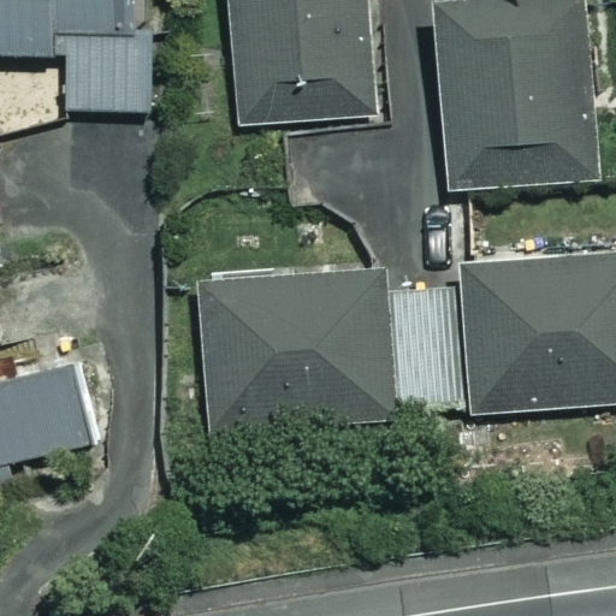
[(69,110),(165,107),(161,0),(0,0),(0,49),(67,48),(69,110)]
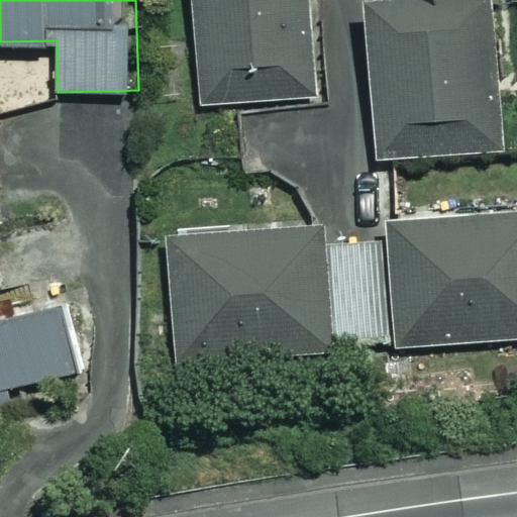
[(311,99),(305,0),(191,0),(199,106),(311,99)]
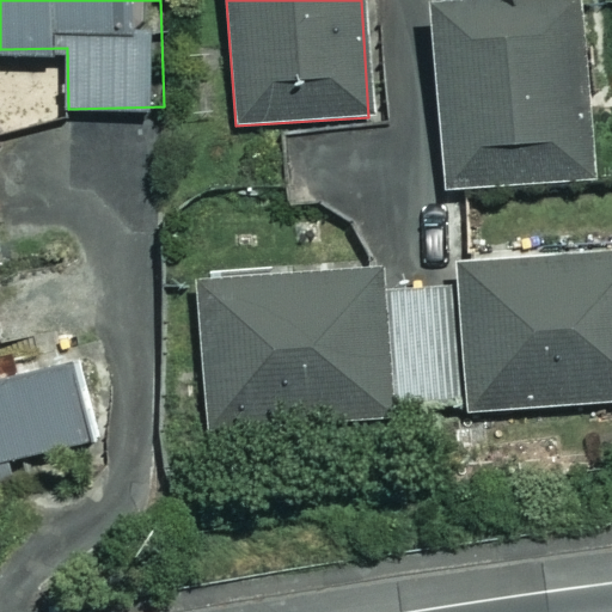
[(587,182),(581,0),(433,0),(439,185),(587,182)]
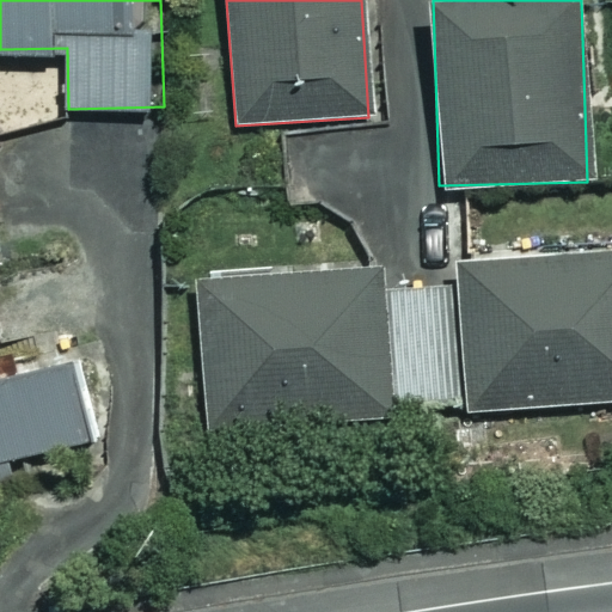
[(611,401),(611,250),(465,259),(475,410),(611,401)]
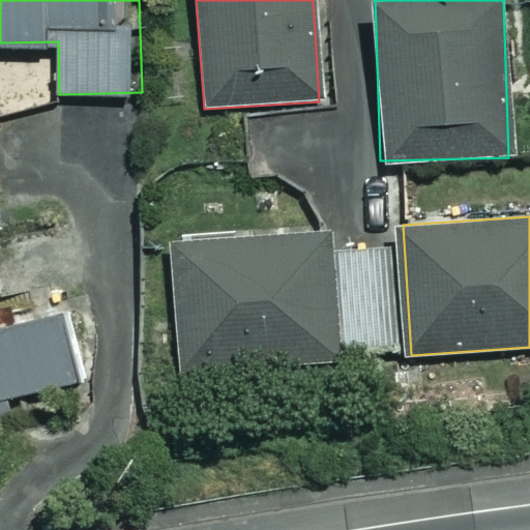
[(336,363),(328,233),(172,241),(179,372),(336,363)]
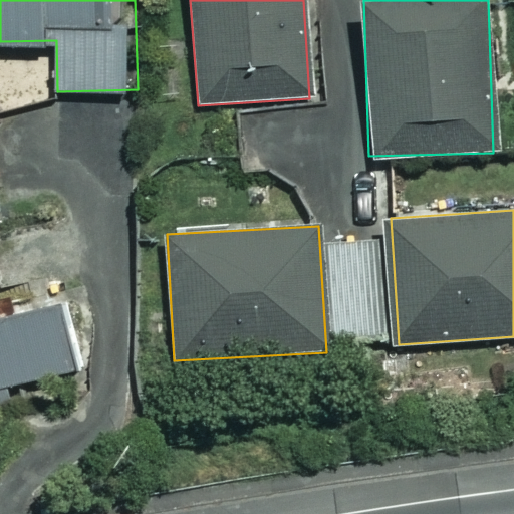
[(0,316),(0,386),(76,369),(61,303),(0,316)]
